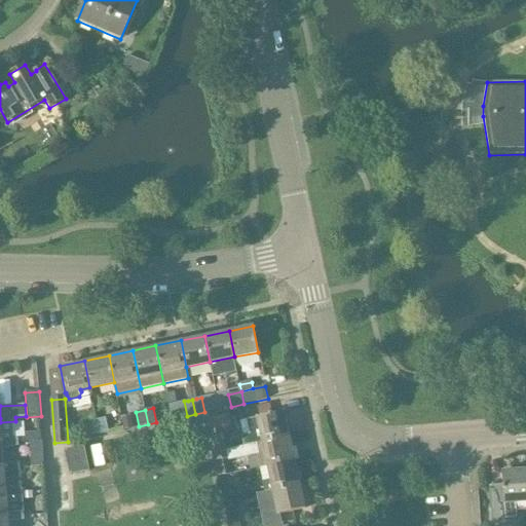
[(284,411),(247,419),(250,434),(241,435),(243,445),(254,443),(262,442),(289,436),(284,411)]
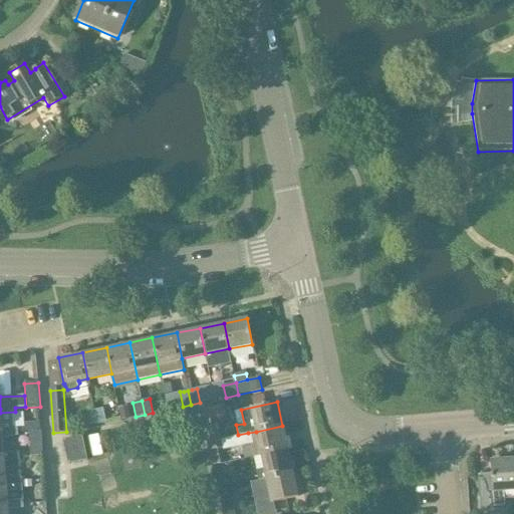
[(121,420),(131,418),(127,406),(119,408),(121,420)]
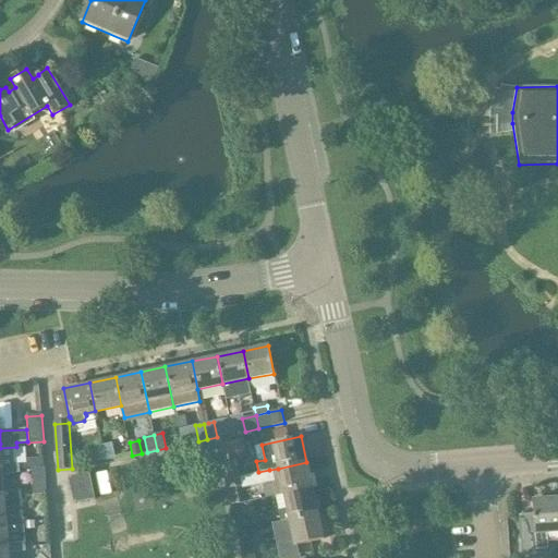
[(246,455),(243,440),(218,445),(223,472),(240,468),(237,457),(246,455)]
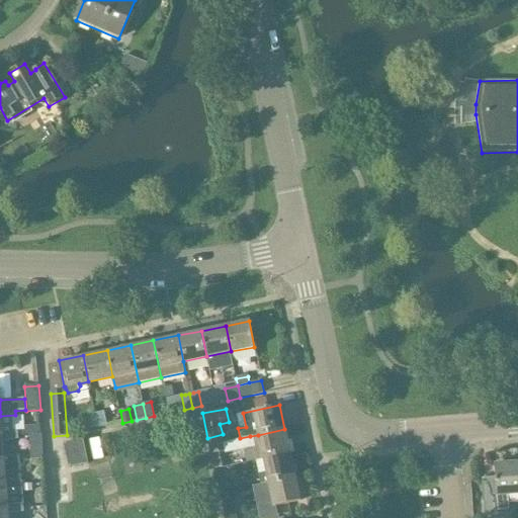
[(2,432),(0,416),(0,412),(0,436),(2,436),(2,441),(17,439),(16,431),(2,432)]
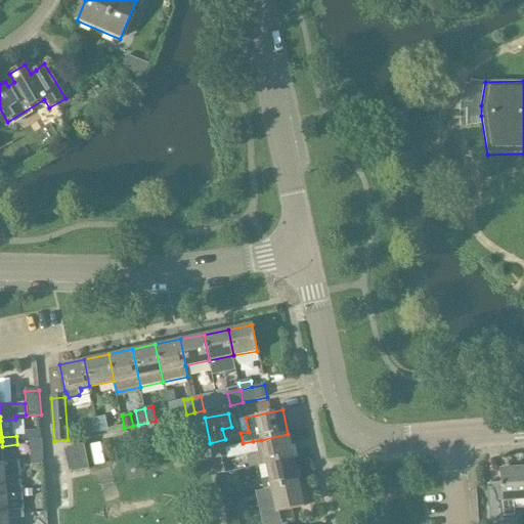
[(96,419),(99,433),(108,431),(105,417),(96,419)]
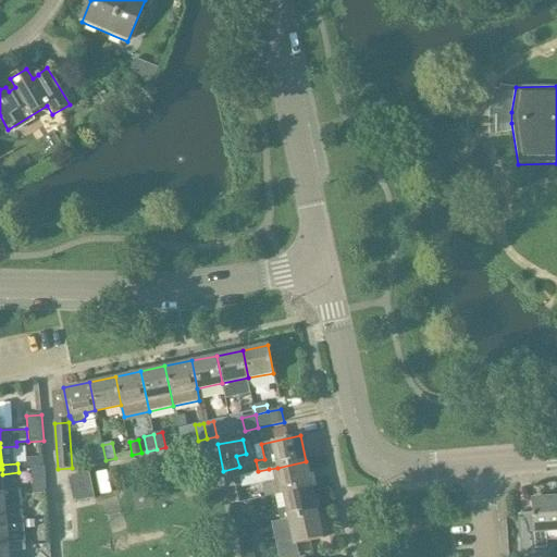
[(19,468),(45,466),(45,457),(19,458),(19,468)]
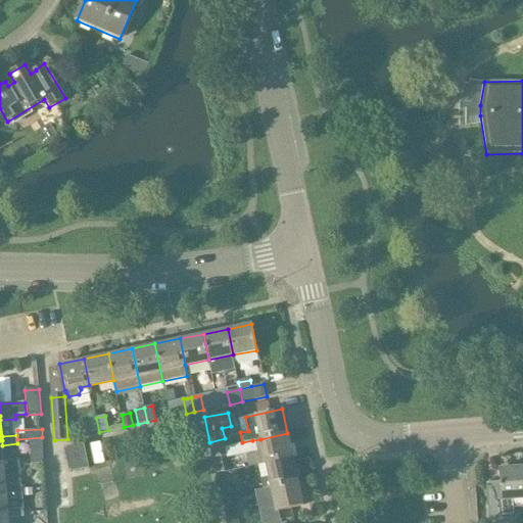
[(287,433),(260,439),(252,440),(257,465),(266,463),(292,457),(287,433)]
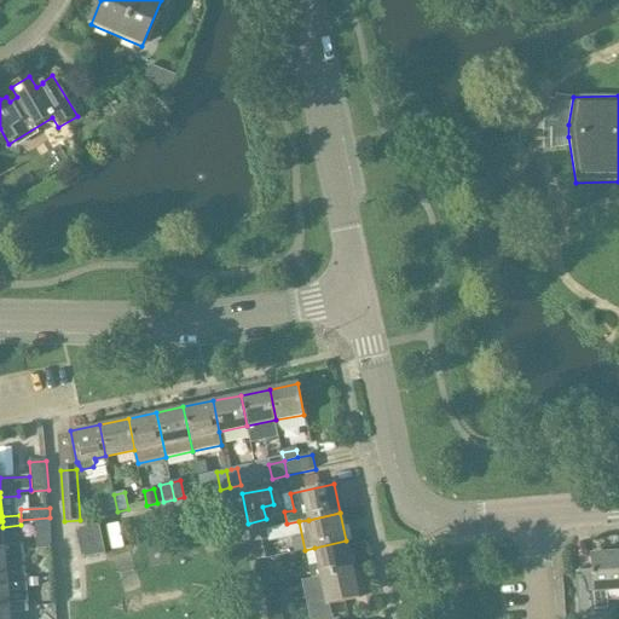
[(4,545),(3,527),(3,521),(0,521),(0,549),(4,550),(4,555),(23,554),(22,544),(4,545)]
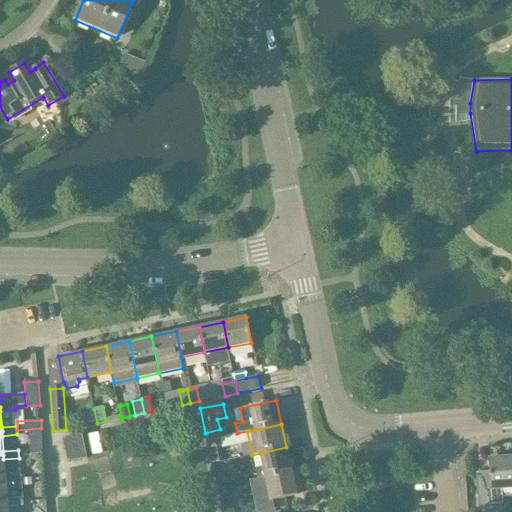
[(68,463),(87,459),(82,435),(63,439),(68,463)]
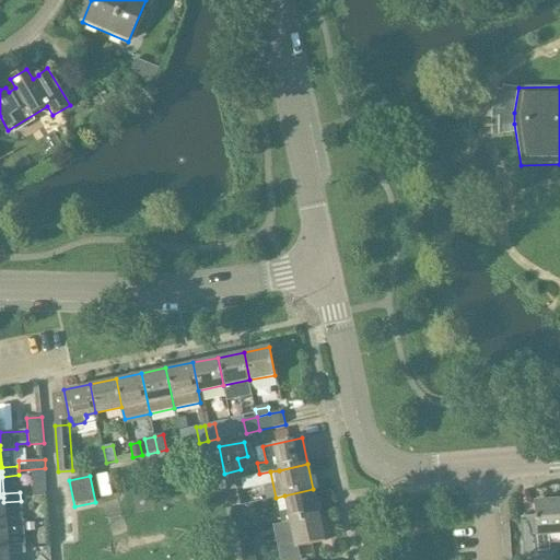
[(245,488),(242,478),(226,481),(229,491),(240,489),(245,488)]
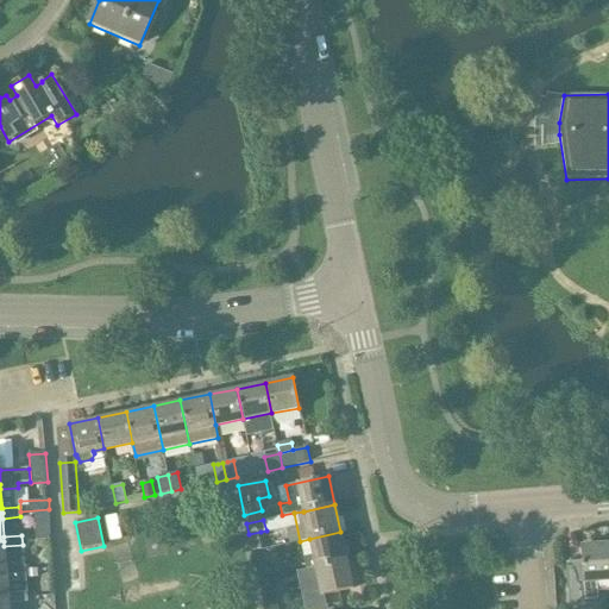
[(51,539),(50,522),(35,523),(36,540),(51,539)]
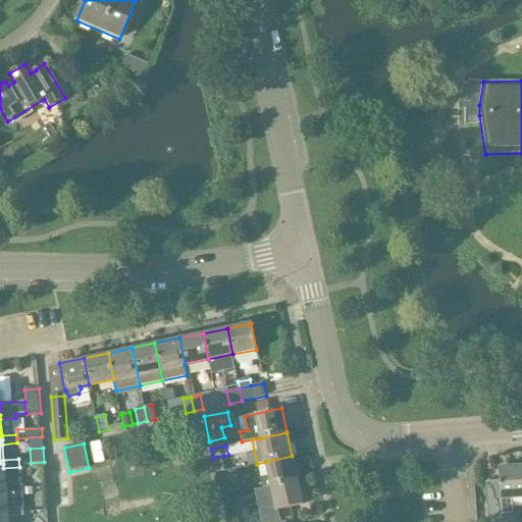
[(223,456),(213,458),(216,473),(226,470),(223,456)]
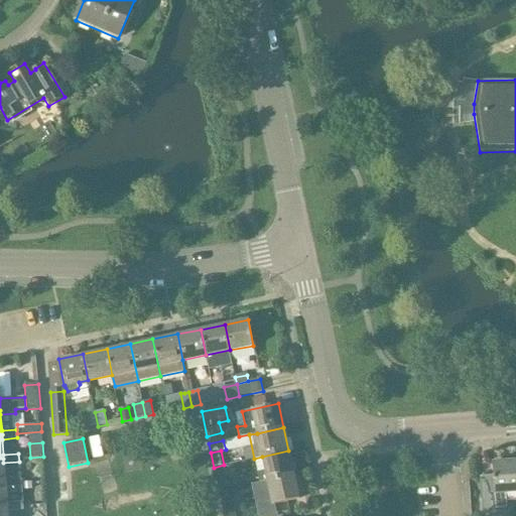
[(259,482),(267,480),(293,475),(288,450),(262,457),(265,471),(257,473),(259,482)]
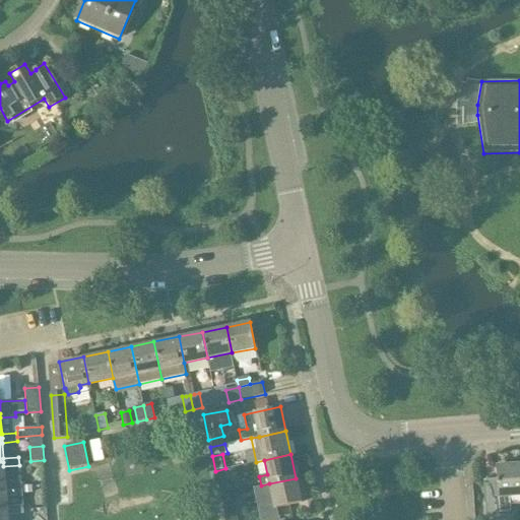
[(0,488),(5,488),(5,491),(21,490),(20,482),(5,483),(3,466),(3,462),(0,461),(0,488)]
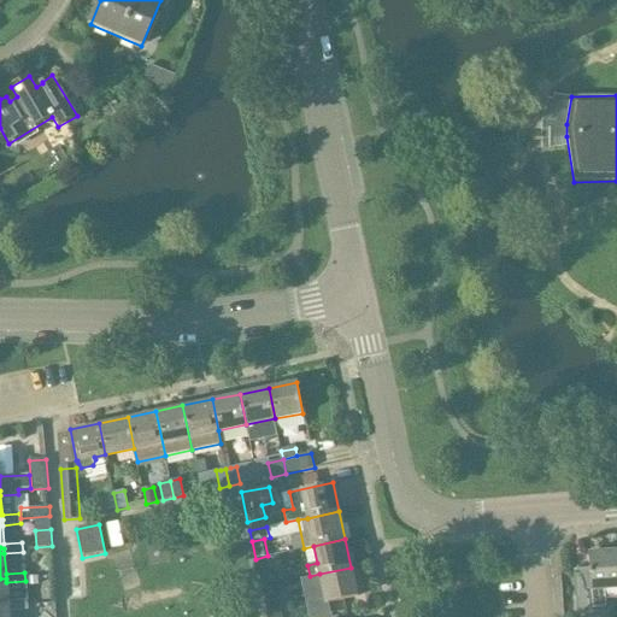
[(604,591),(616,588),(616,553),(616,551),(588,553),(589,570),(573,571),(576,610),(605,607),(604,591)]
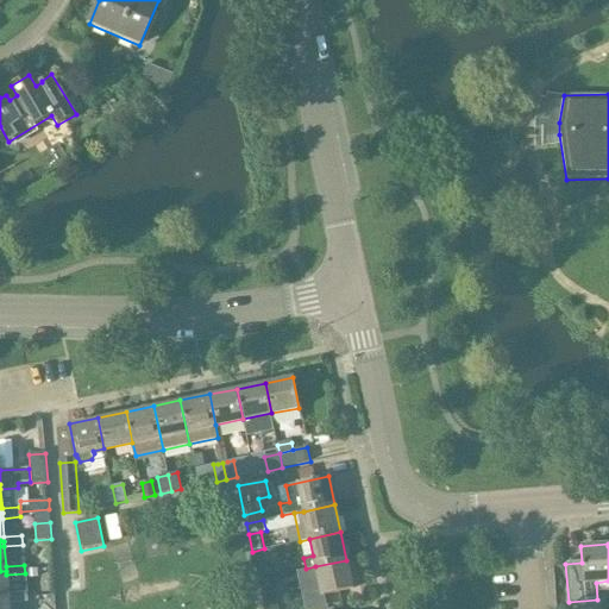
[(352,588),(346,560),(315,566),(321,595),(352,588)]
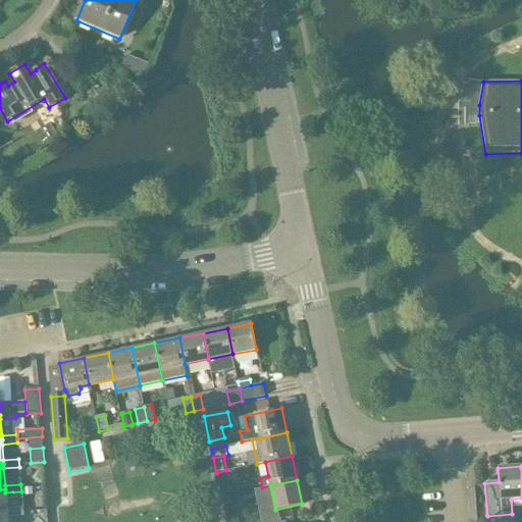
[(221,496),(237,492),(235,485),(219,488),(221,496)]
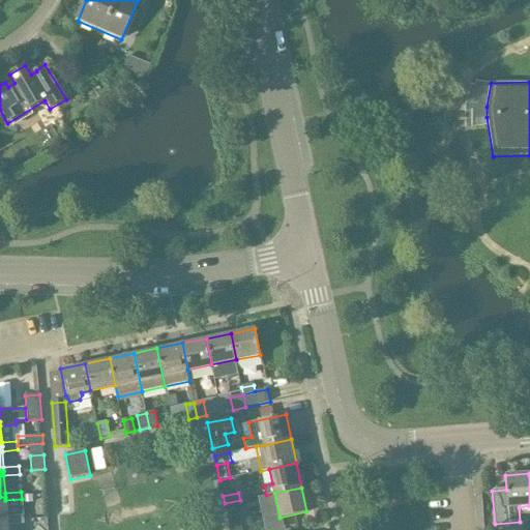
[(0,521),(6,521),(6,524),(23,523),(23,516),(7,517),(5,500),(5,497),(0,497),(0,521)]
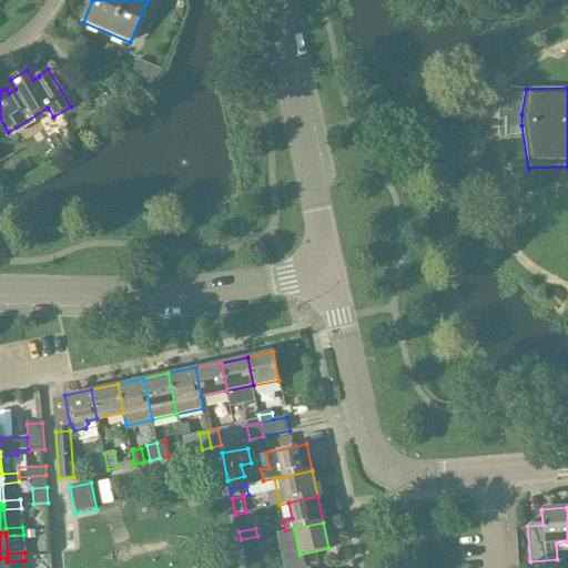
[(260,547),(257,536),(241,539),(243,550),(260,547)]
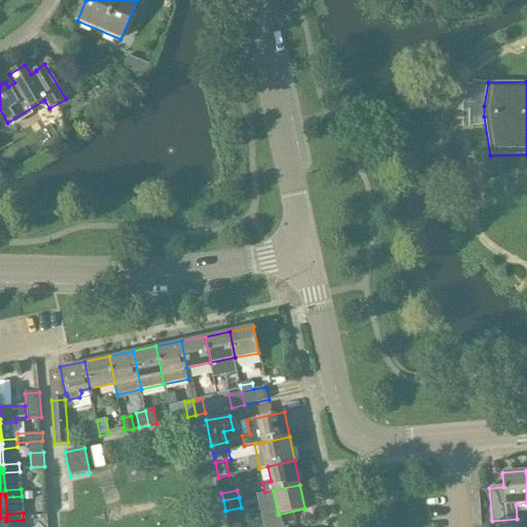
[(241,526),(239,517),(227,519),(229,526),(241,526)]
